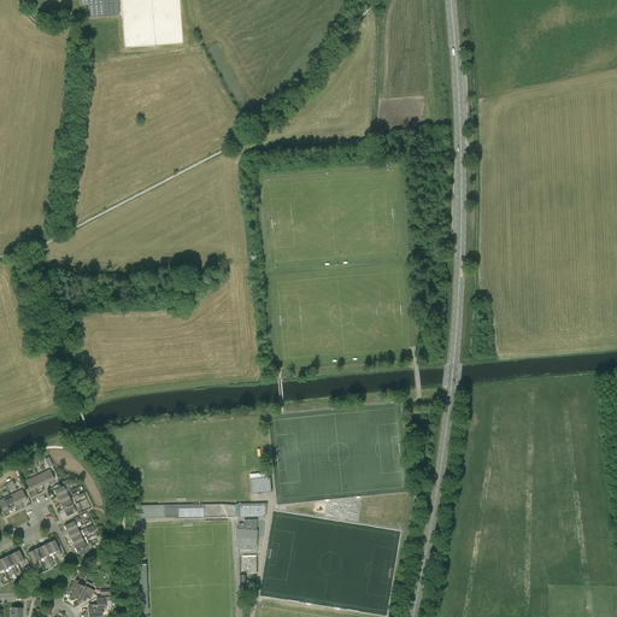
[(80,0),(81,6),(88,6),(89,18),(119,16),(117,0),(80,0)]
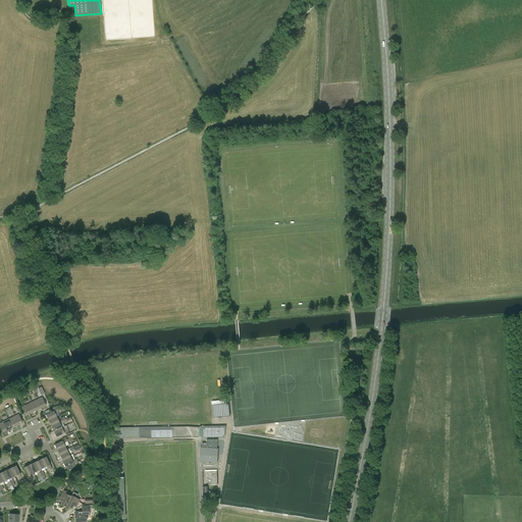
[(42,408),(38,400),(32,403),(36,411),(42,408)]
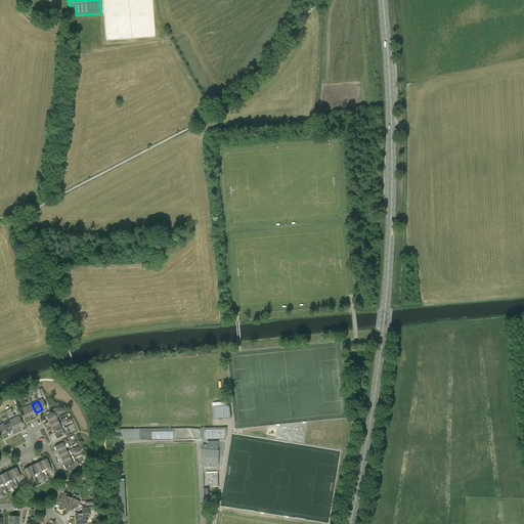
[(30,416),(36,412),(32,404),(26,407),(30,416)]
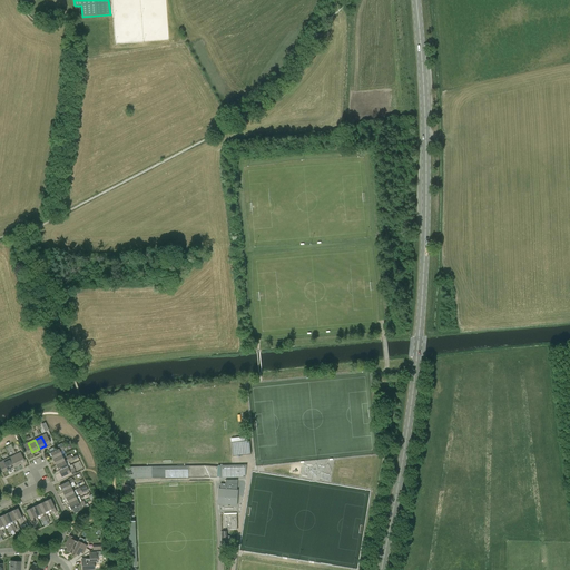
[(244,455),(252,454),(251,441),(243,441),(236,442),(232,442),(233,457),(238,455),(244,455)]
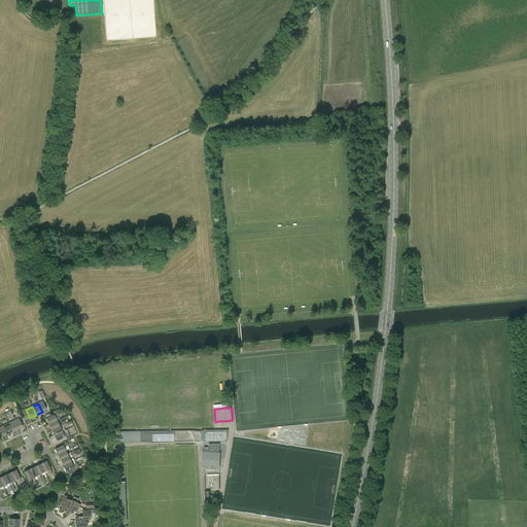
[(46,419),(48,425),(57,421),(56,417),(60,416),(59,413),(48,418),(46,419)]
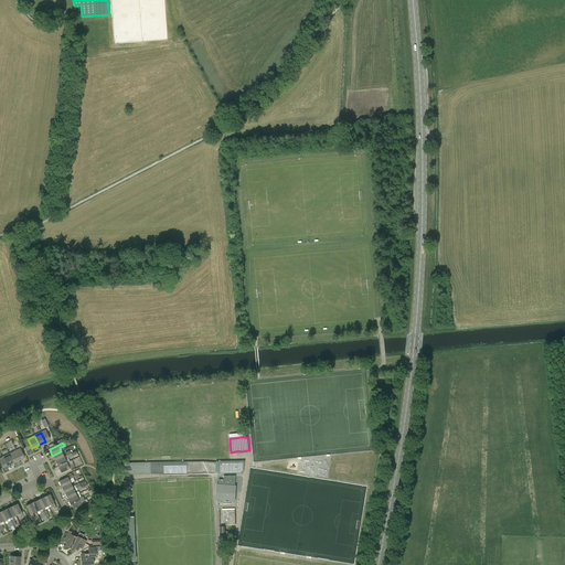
[(19,460),(24,458),(20,449),(14,451),(19,460)]
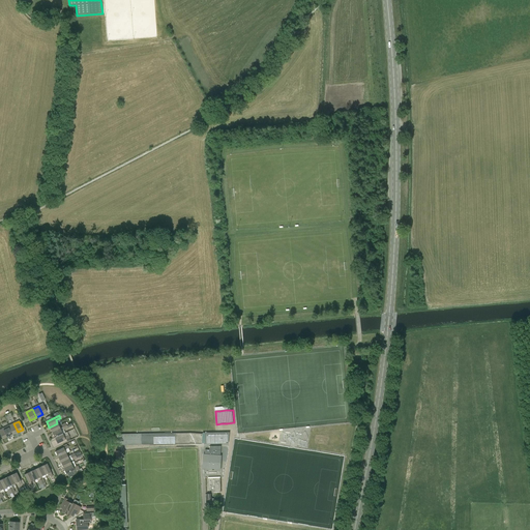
[(18,432),(13,423),(8,425),(12,434),(18,432)]
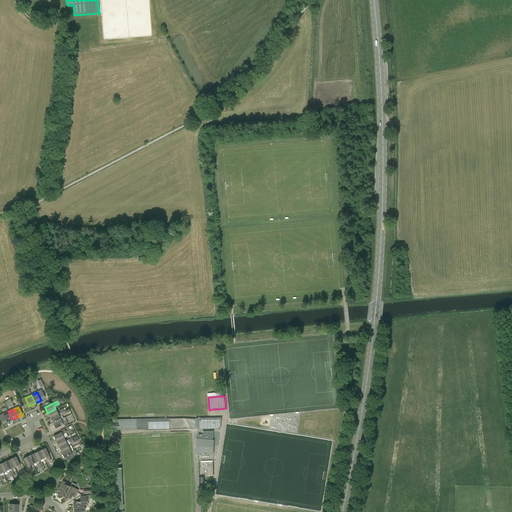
[(58,414),(55,409),(47,413),(50,418),(58,414)]
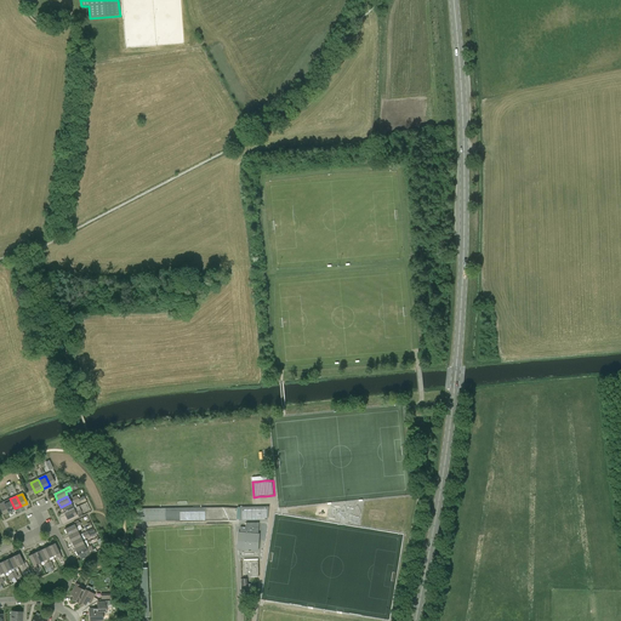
[(15,508),(10,499),(4,502),(9,512),(15,508)]
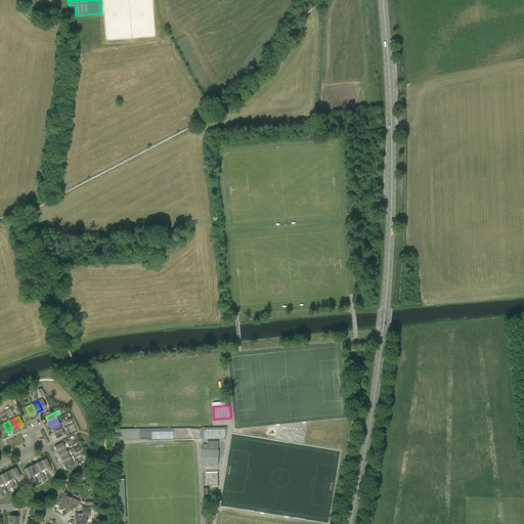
[(59,424),(51,428),(53,433),(61,429),(59,424)]
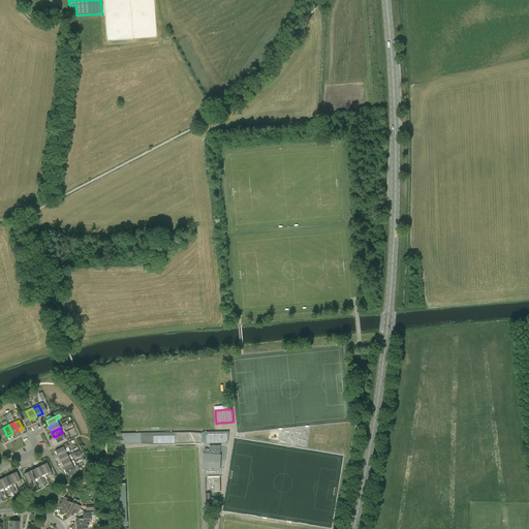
[(190,432),(175,433),(175,443),(190,443),(190,442),(201,442),(203,433),(193,433),(190,432)]
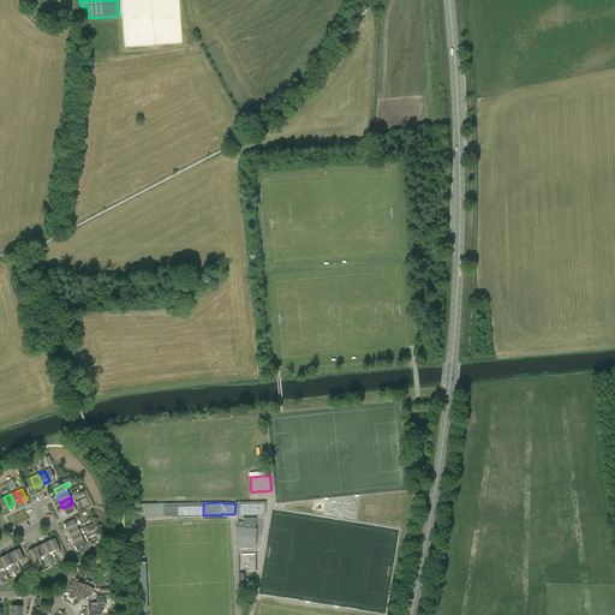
[(264,514),(267,502),(236,502),(236,503),(234,514),(234,515),(264,514)]
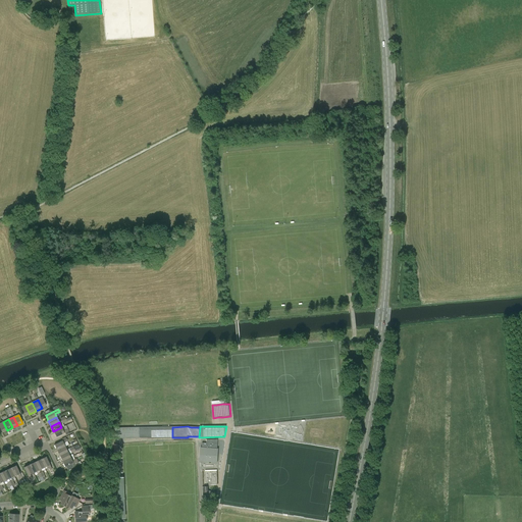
[(63,431),(61,427),(53,431),(56,437),(68,431),(67,429),(63,431)]
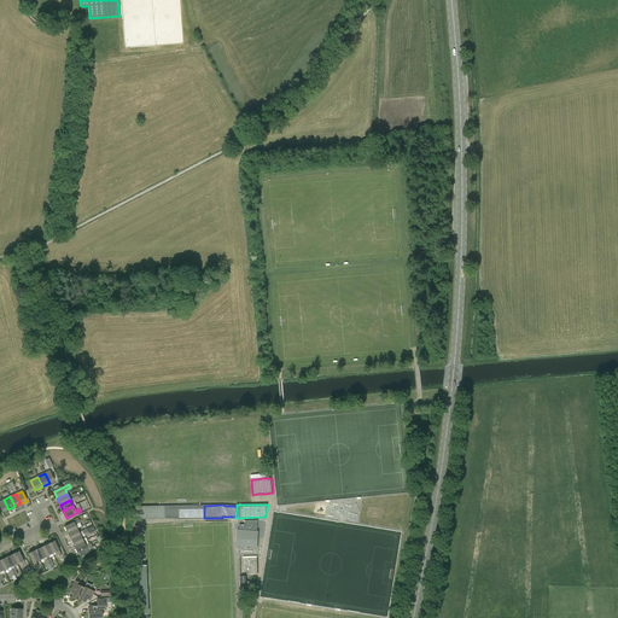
[(204,518),(204,506),(136,506),(136,519),(165,519),(204,518)]
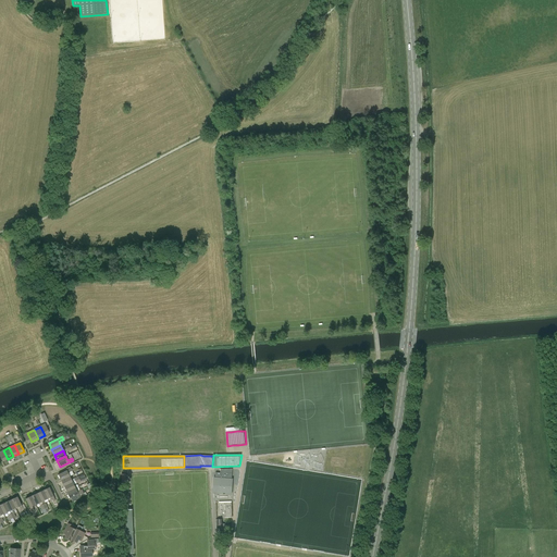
[(66,469),(66,470),(58,474),(61,481),(70,477),(67,473),(72,471),(71,468),(71,469),(70,467),(66,469)]
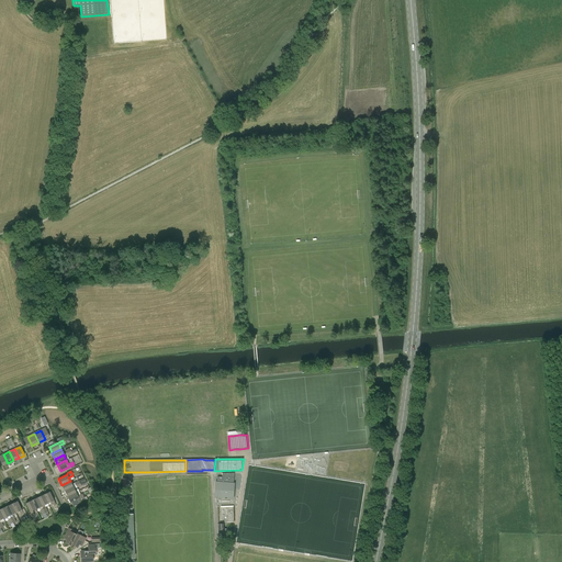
[(217,482),(216,482),(215,497),(234,499),(235,483),(234,483),(235,473),(223,473),(222,478),(217,478),(217,482)]
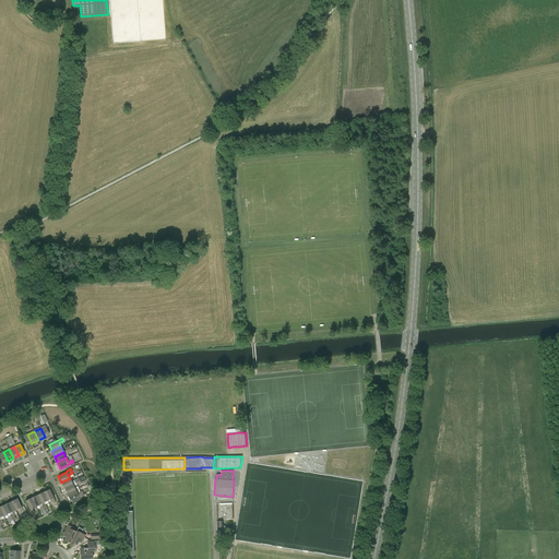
[(70,478),(61,483),(64,488),(73,484),(71,482),(70,478)]
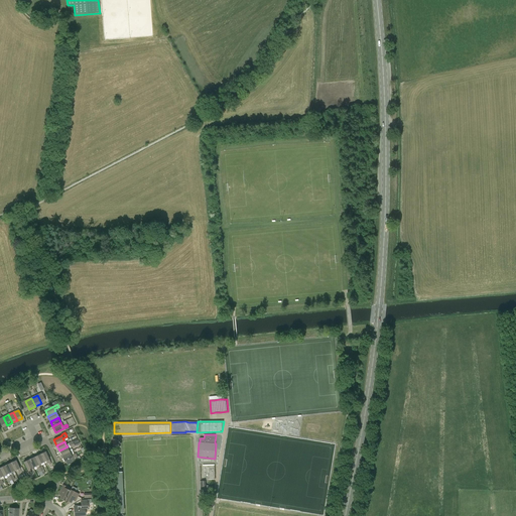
[(70,453),(69,448),(71,447),(70,445),(68,446),(59,450),(61,457),(70,453)]
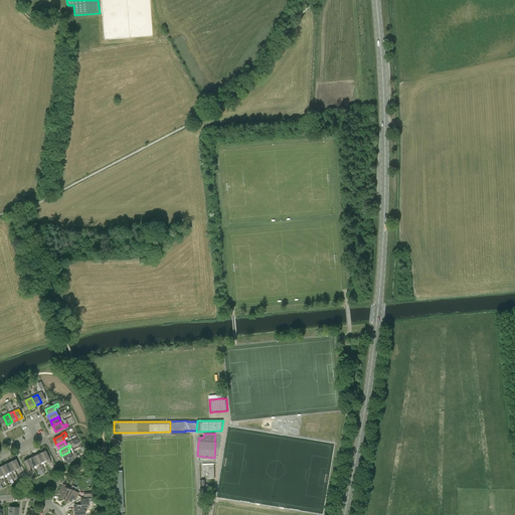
[(51,463),(49,459),(45,451),(40,454),(43,462),(47,460),(49,464),(51,463)]
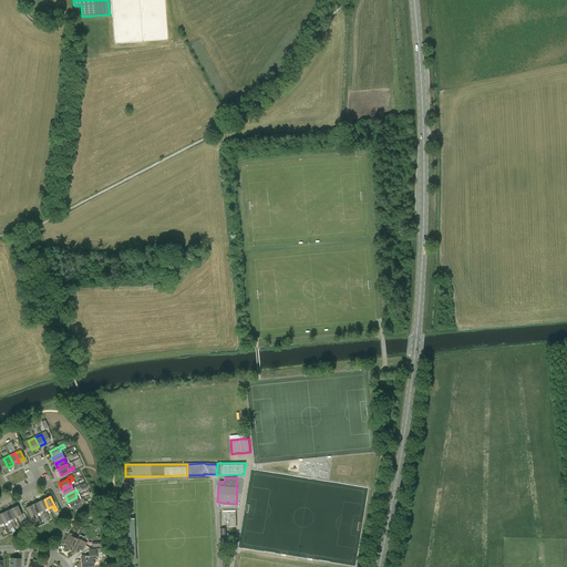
[(84,501),(83,498),(79,501),(76,497),(68,502),(71,507),(72,507),(73,511),(81,506),(86,504),(84,501)]
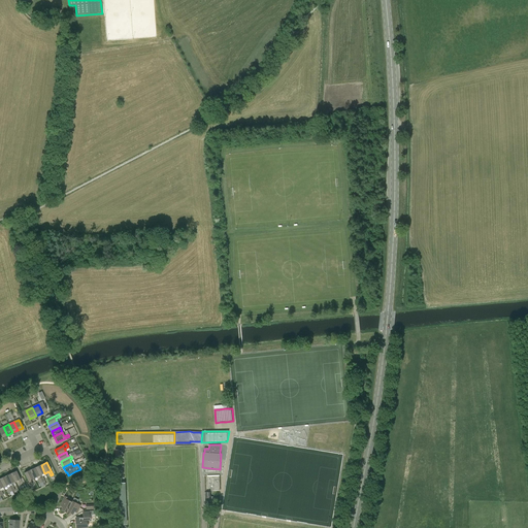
[(44,473),(41,465),(35,467),(39,475),(44,473)]
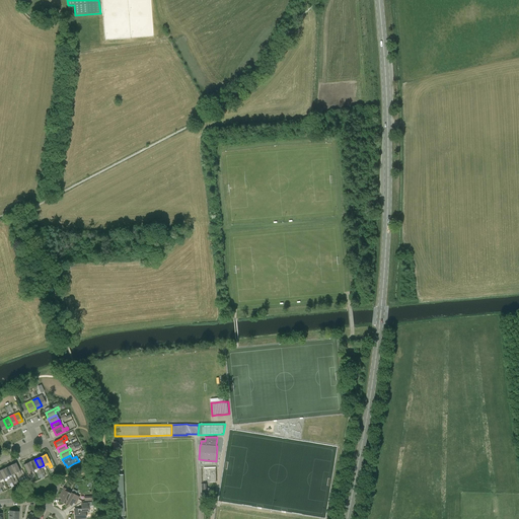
[(39,467),(34,459),(29,462),(33,470),(39,467)]
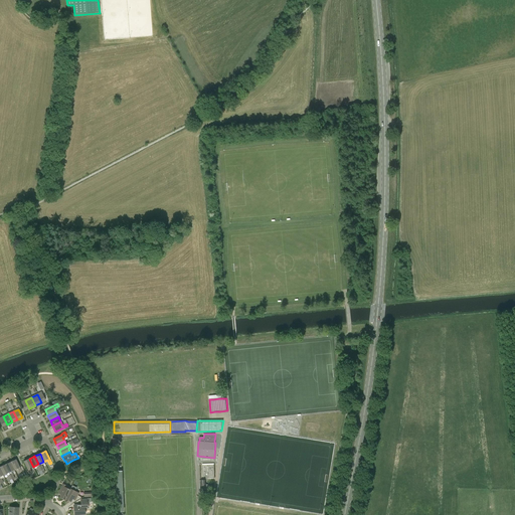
[(31,473),(29,468),(33,467),(29,459),(23,462),(29,474),(31,473)]
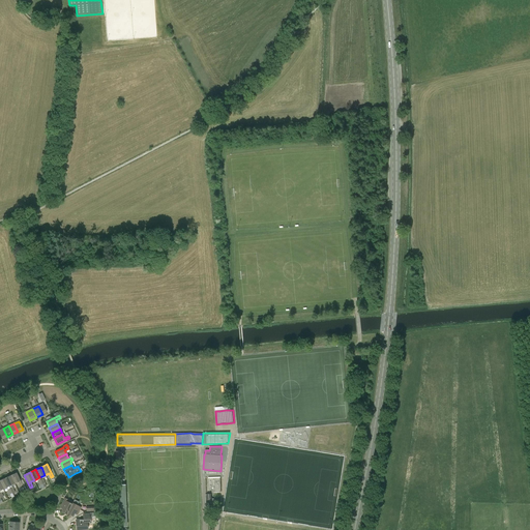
[(20,487),(22,486),(17,473),(10,475),(15,483),(18,482),(20,487)]
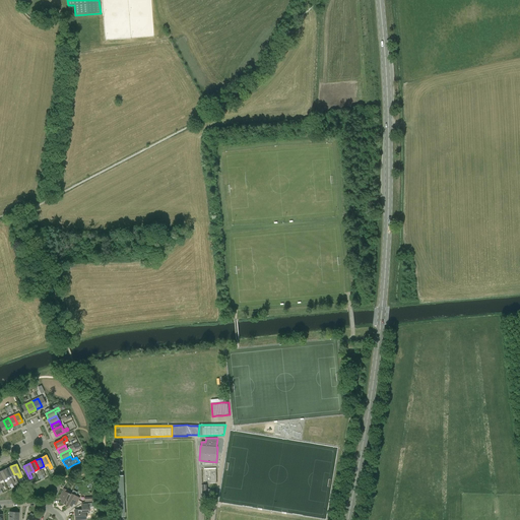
[(8,477),(14,474),(10,466),(5,469),(8,477)]
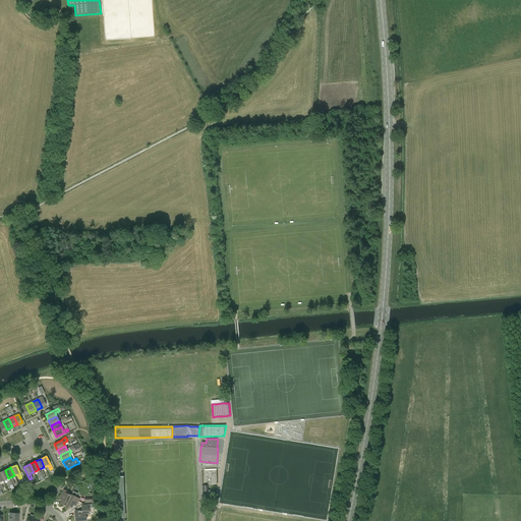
[(0,474),(3,480),(8,478),(5,470),(0,472),(0,474)]
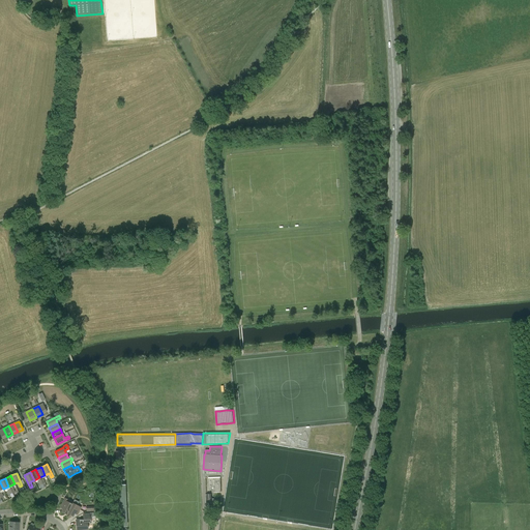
[(67,513),(67,512),(71,505),(66,502),(67,500),(64,499),(62,502),(65,504),(61,511),(67,513)]
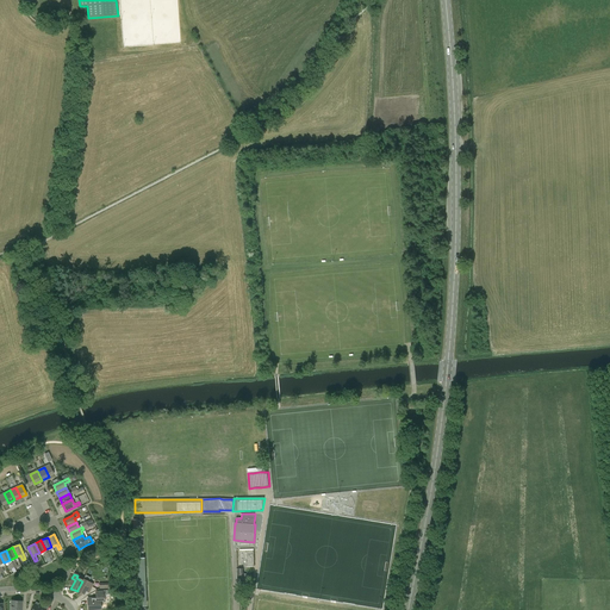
[(91,587),(92,584),(83,579),(82,582),(78,590),(83,593),(87,585),(91,587)]
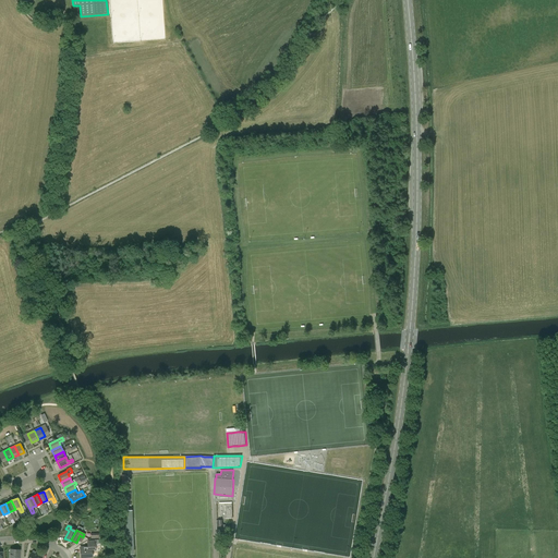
[(92,557),(91,552),(95,550),(96,550),(96,544),(98,544),(98,541),(94,541),(87,541),(87,547),(80,548),(81,557),(92,557)]
